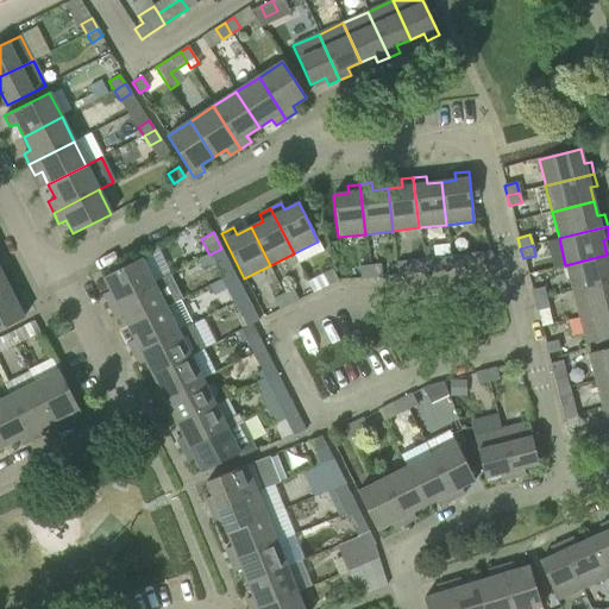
[(140,258),(102,277),(110,292),(102,295),(108,306),(170,275),(157,250),(140,258)]
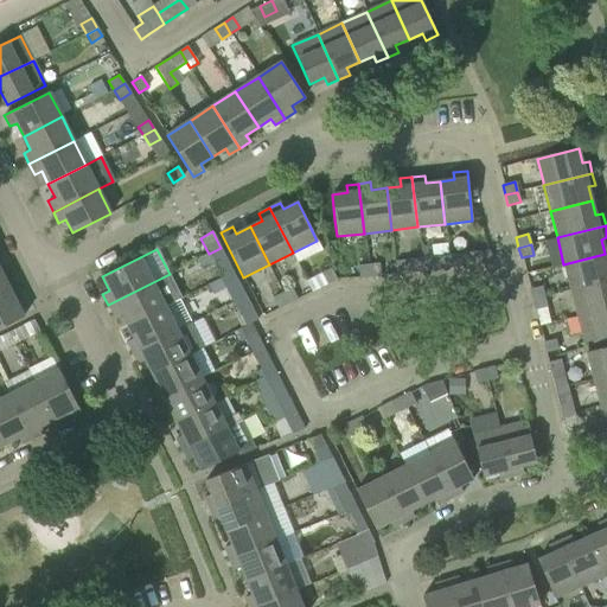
[(466,254),(467,266),(478,264),(475,253),(466,254)]
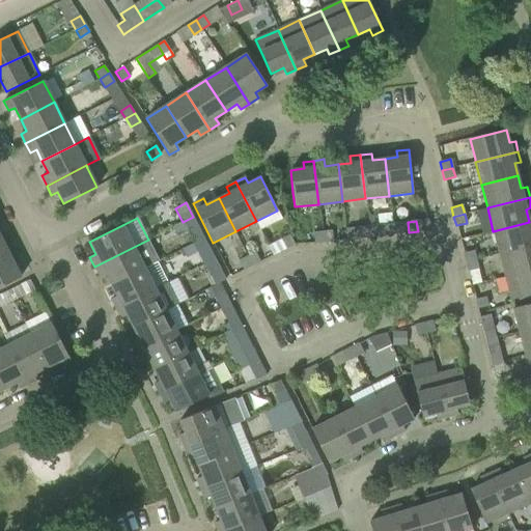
[(530,228),(529,222),(493,231),(499,254),(530,245),(530,228)]
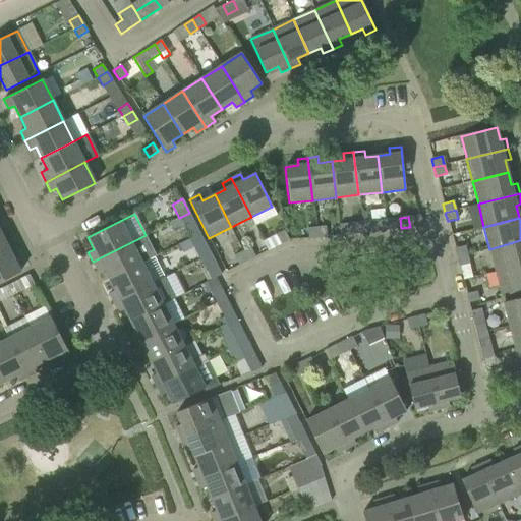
[(372,231),(371,221),(362,222),(363,232),(372,231)]
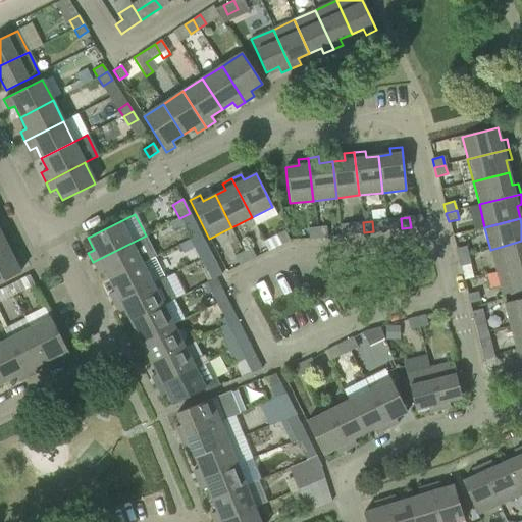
[(364,232),(363,222),(354,223),(355,233),(364,232)]
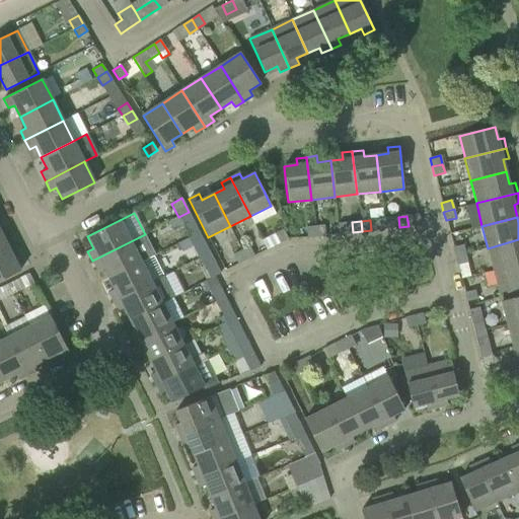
[(199,232),(195,225),(186,229),(189,237),(199,232)]
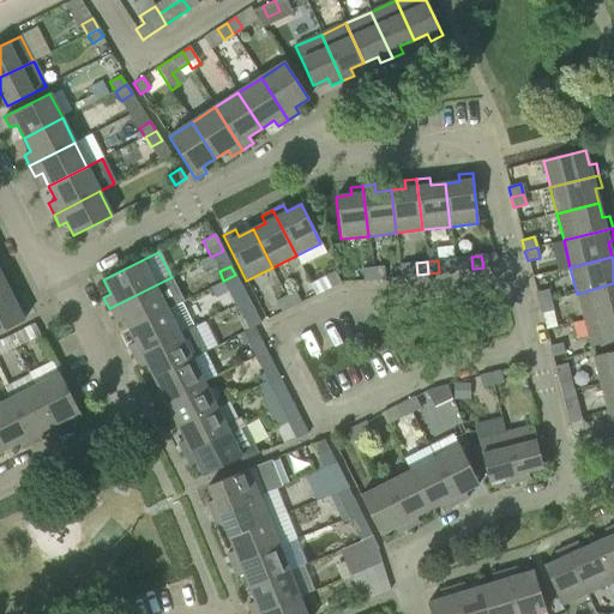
[(383,266),(372,268),(373,281),(385,280),(383,266)]
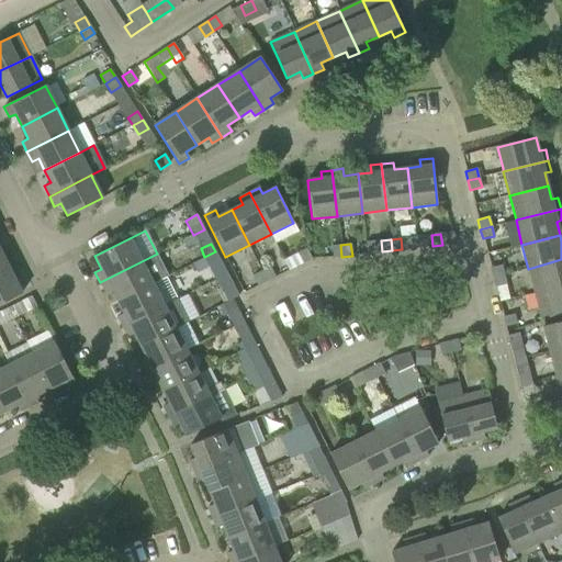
[(341,257),(340,245),(332,246),(333,258),(341,257)]
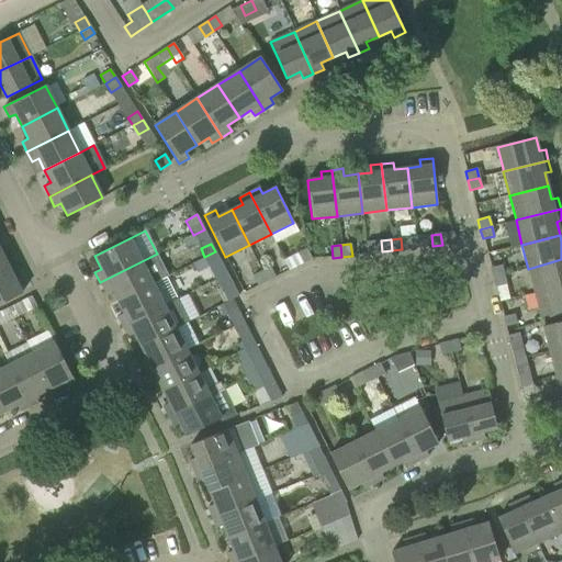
[(298,254),(303,263),(312,259),(306,248),(298,254)]
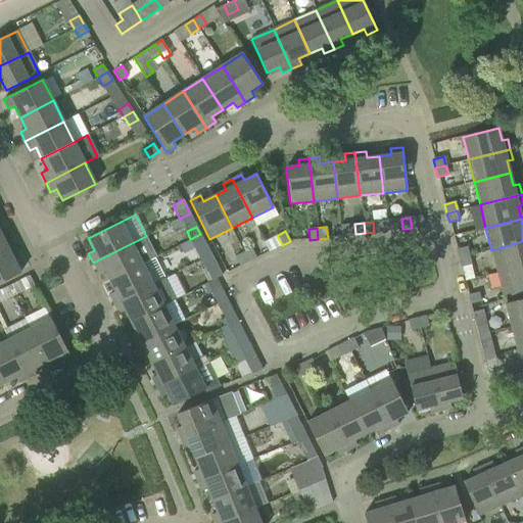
[(0,255),(15,248),(10,239),(5,242),(0,232),(0,255)]
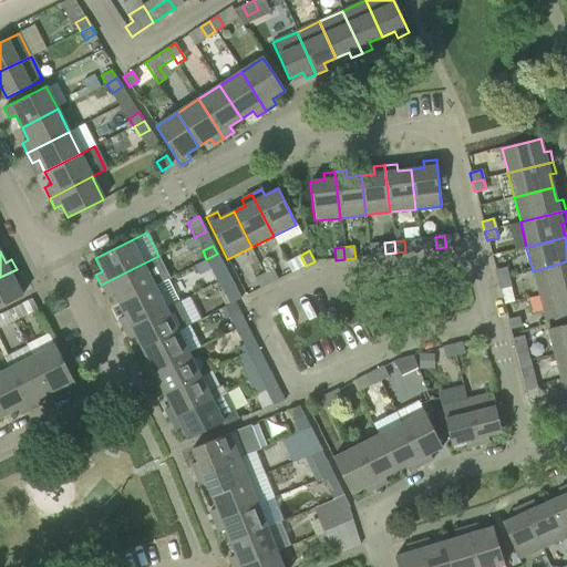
[(228,277),(222,263),(217,254),(206,259),(217,282),(228,277)]
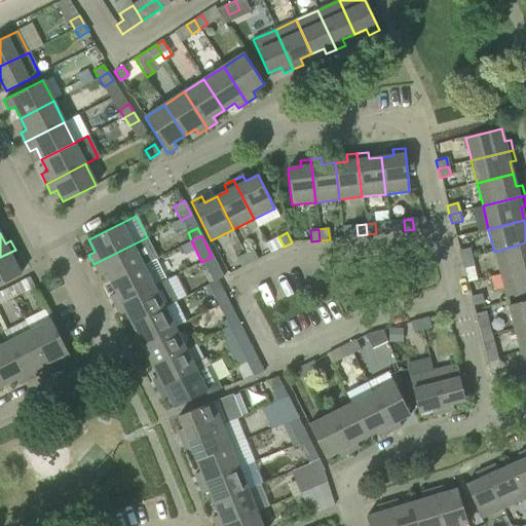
[(147,237),(94,264),(99,273),(105,270),(110,282),(155,259),(157,258),(147,237)]
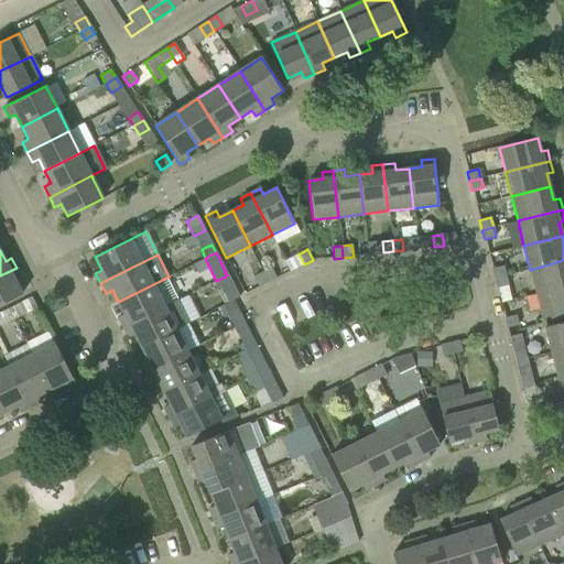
[(563,260),(530,270),(535,294),(563,286),(563,260)]
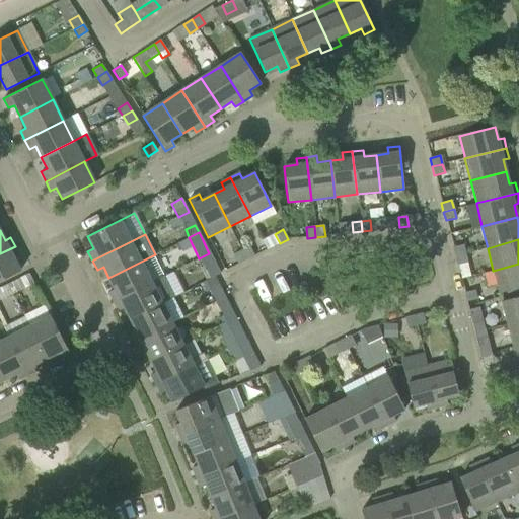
[(463,244),(452,247),(455,256),(465,253),(463,244)]
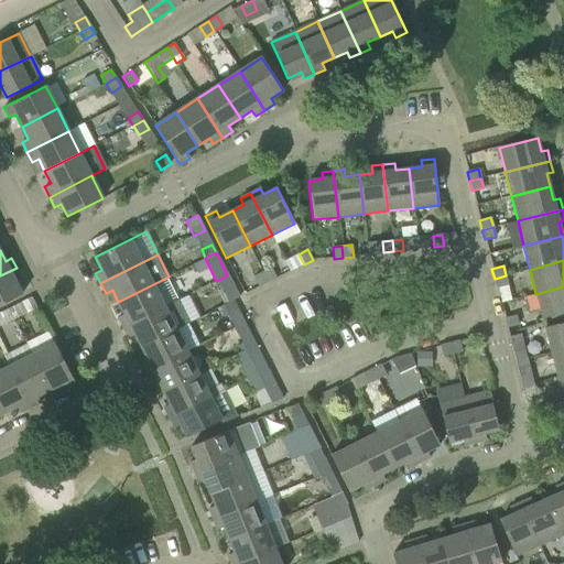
[(22,279),(17,268),(0,275),(0,304),(22,294),(15,281),(22,279)]
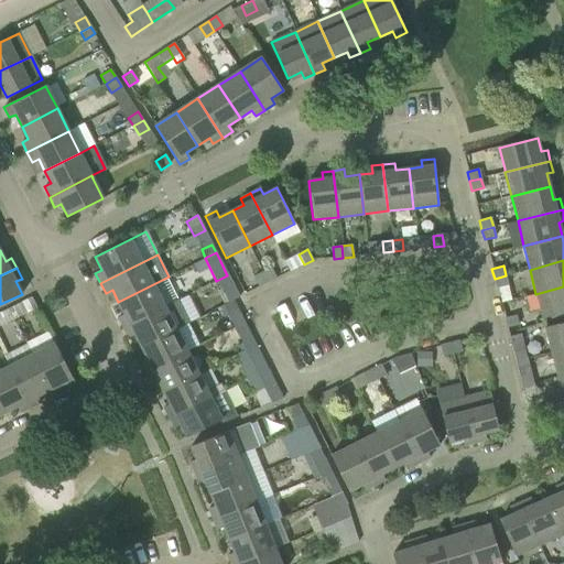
[(271,268),(263,272),(269,282),(277,278),(271,268)]
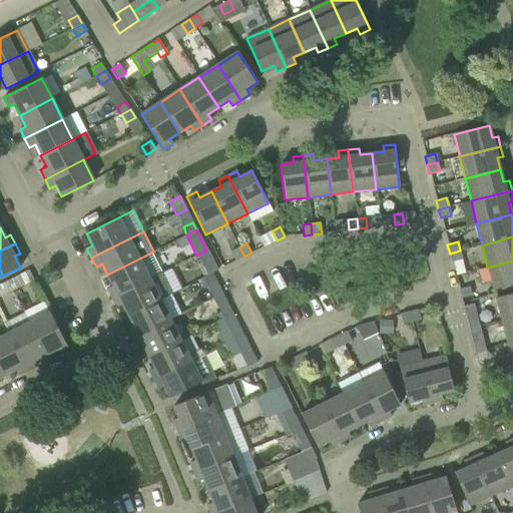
[(244,257),(239,247),(230,251),(235,262),(244,257)]
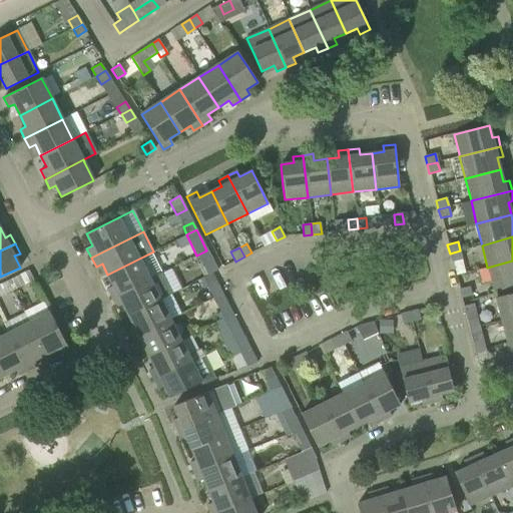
[(462,260),(460,250),(450,253),(452,263),(462,260)]
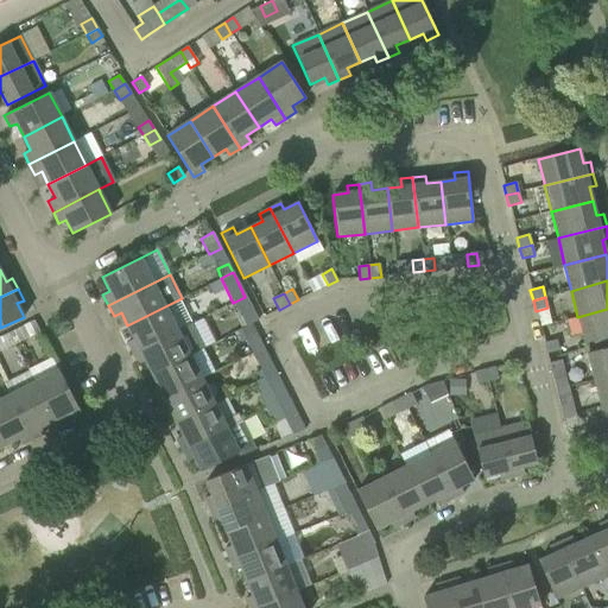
[(177,331),(191,323),(179,299),(127,325),(134,339),(127,342),(133,354),(177,331)]
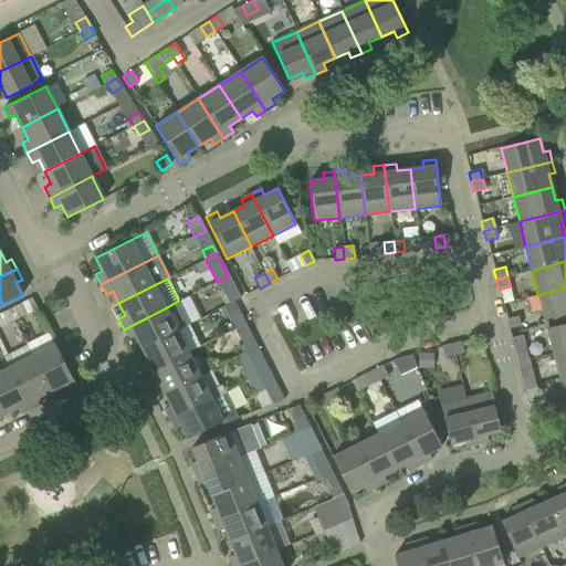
[(565,287),(537,295),(544,320),(565,314),(565,287)]
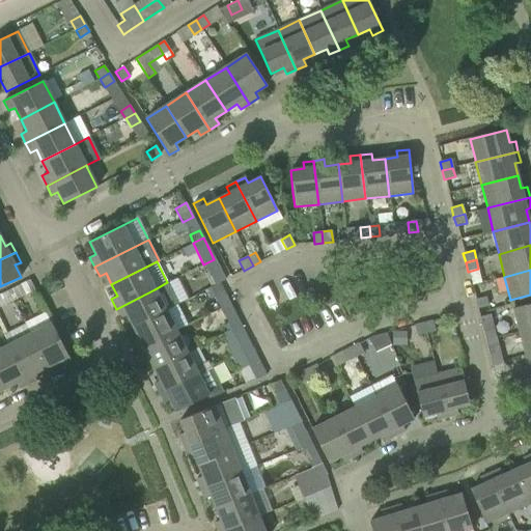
[(225,280),(221,272),(211,277),(215,284),(215,285),(219,283),(225,280)]
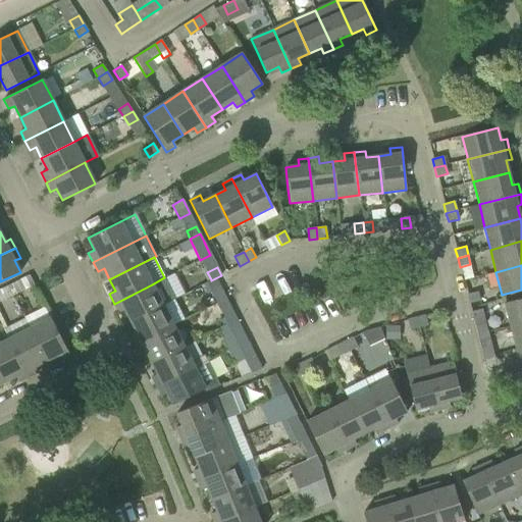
[(12,296),(34,284),(29,275),(7,286),(12,296)]
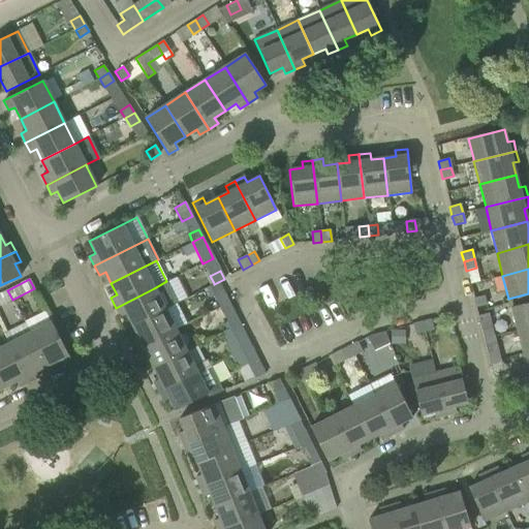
[(178,303),(166,281),(154,288),(116,308),(120,317),(126,314),(132,325),(165,309),(178,303)]
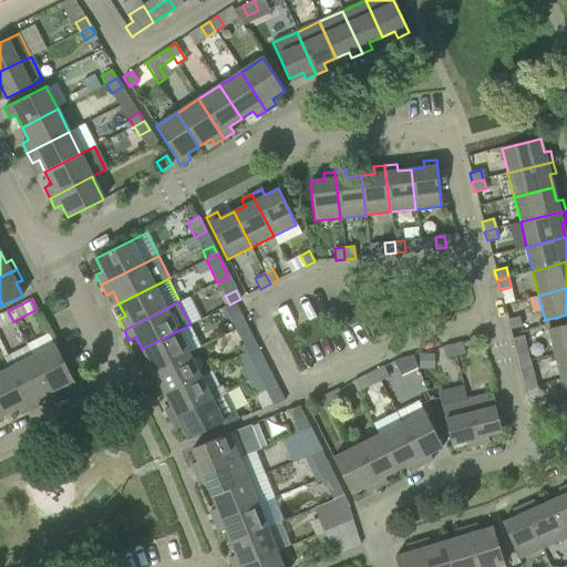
[(238,311),(234,302),(229,305),(229,303),(223,307),(227,317),(238,311)]
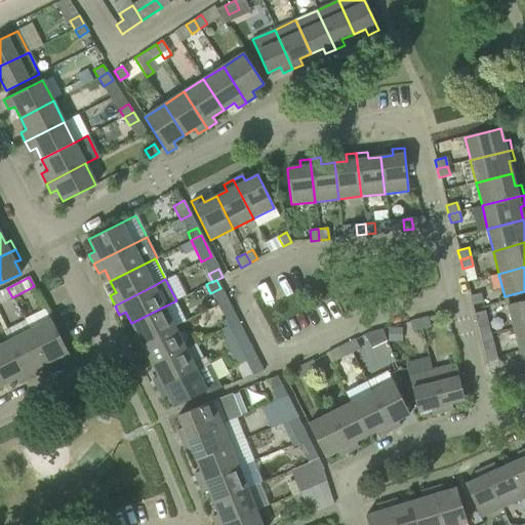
[(0,304),(12,297),(7,288),(0,291),(0,304)]
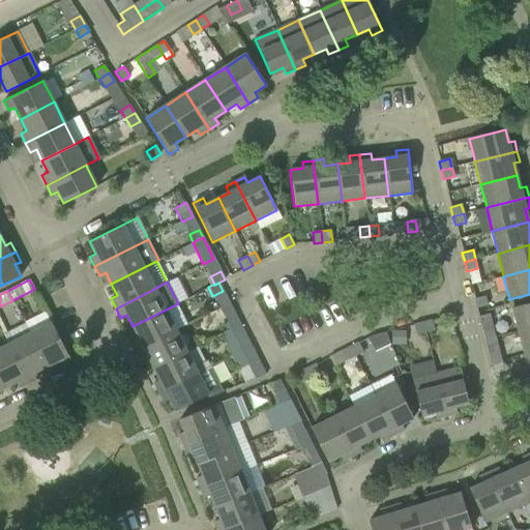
[(484,296),(474,299),(476,308),(487,305),(484,296)]
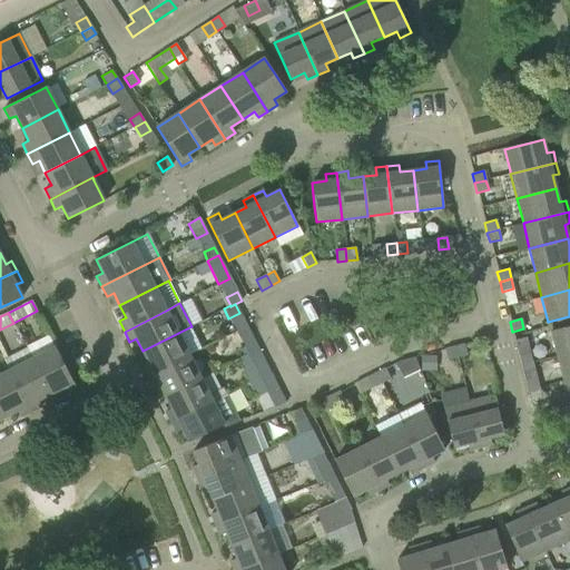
[(569,326),(550,332),(557,356),(569,353),(569,326)]
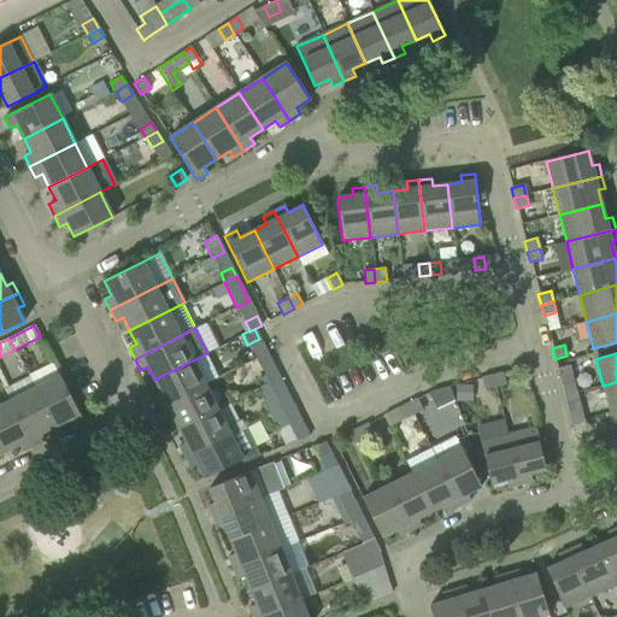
[(205,385),(193,360),(154,380),(160,393),(154,397),(159,407),(205,385)]
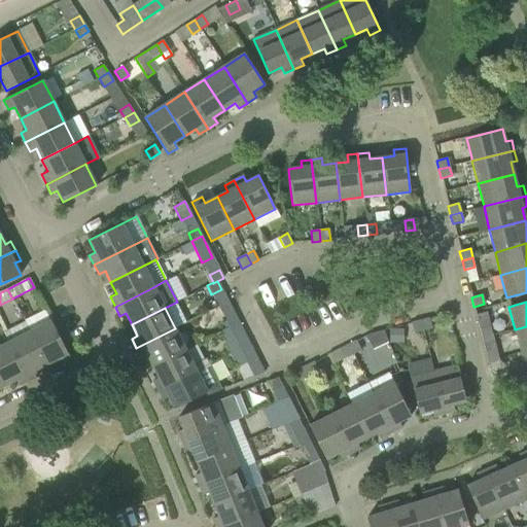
[(486,312),(476,315),(479,323),(489,321),(486,312)]
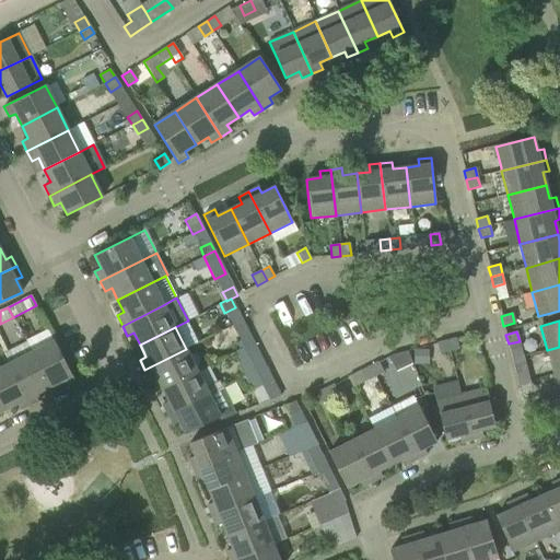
[(249,334),(249,335),(238,339),(243,349),(254,343),(249,334)]
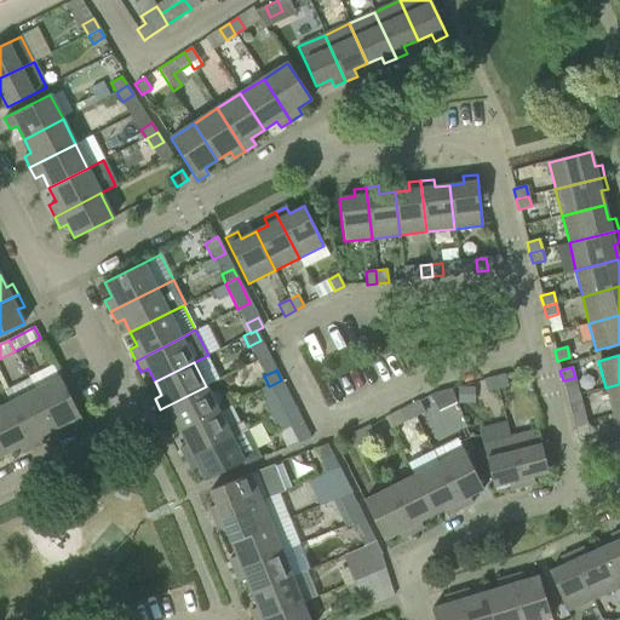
[(507,386),(505,374),(494,377),(498,389),(507,386)]
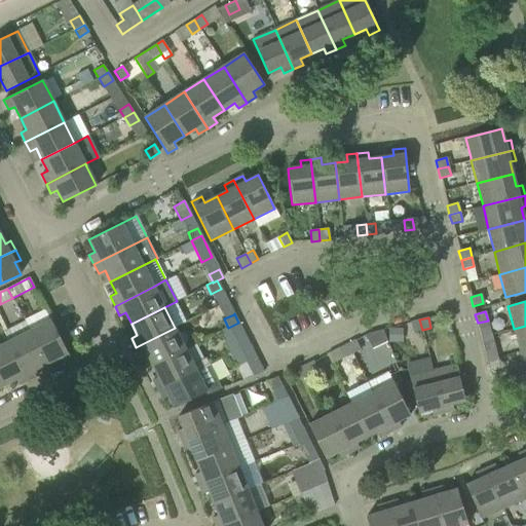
[(422,330),(419,320),(410,323),(413,332),(422,330)]
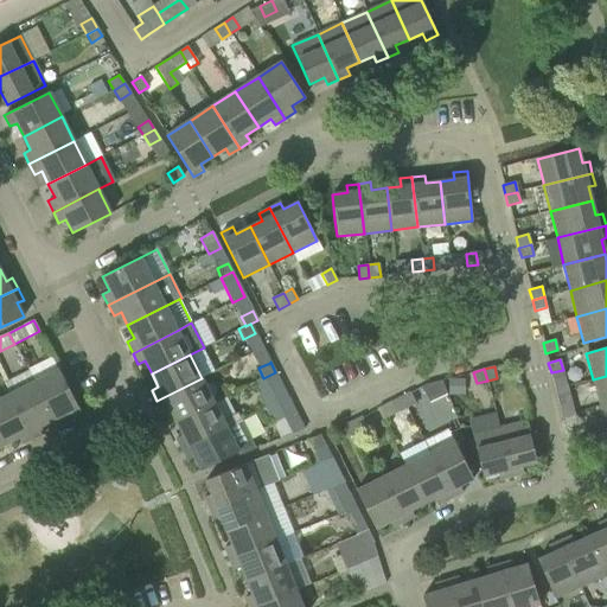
[(81,414),(58,370),(33,382),(53,420),(66,414),(70,420),(81,414)]
